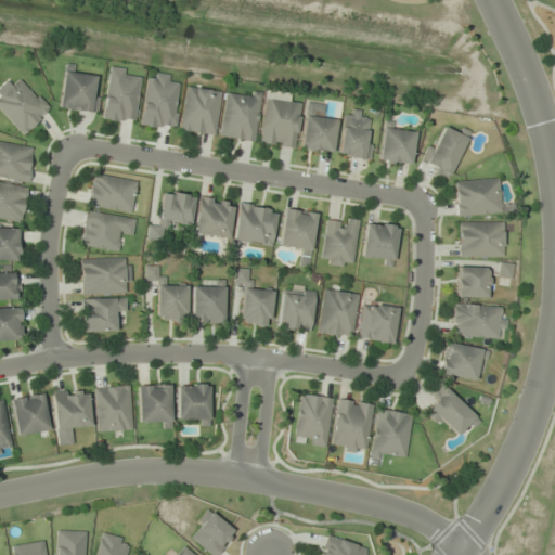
[(133,124),(140,79),(129,78),(130,69),(107,66),(101,119),(133,124)]
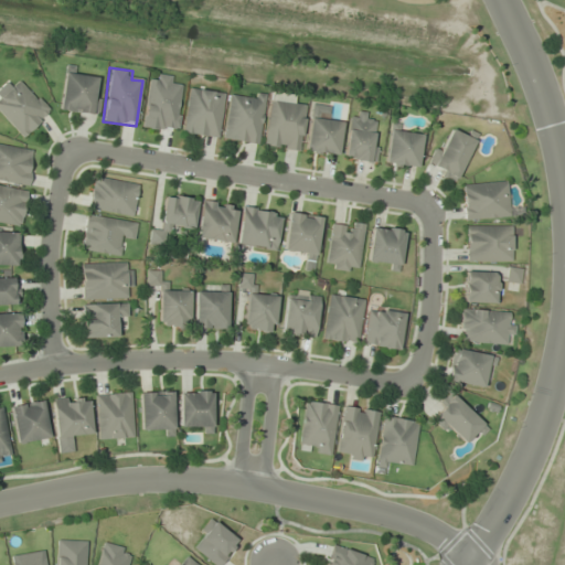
[(100,92),(92,91),(94,76),(63,73),(59,112),(97,115),(100,92)]
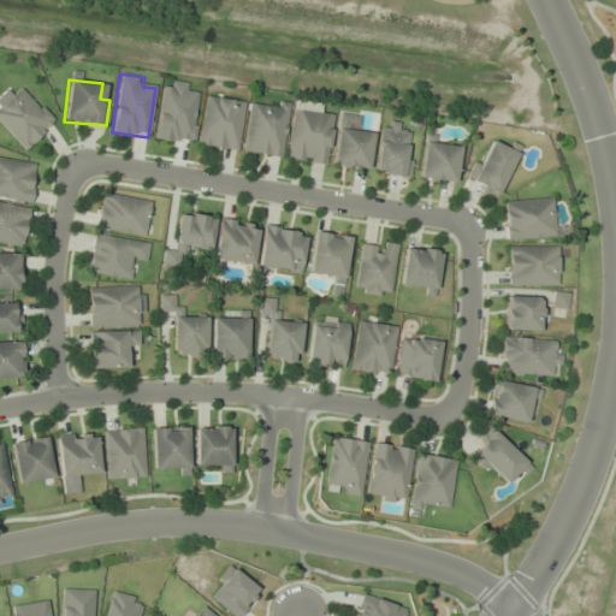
[(154,140),(193,144),(199,95),(188,94),(189,83),(161,80),(154,140)]
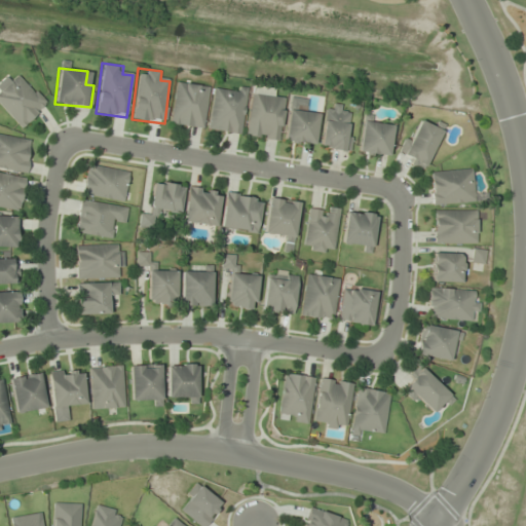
[(0,108),(23,129),(48,104),(17,74),(10,81),(4,76),(0,80),(0,108)]
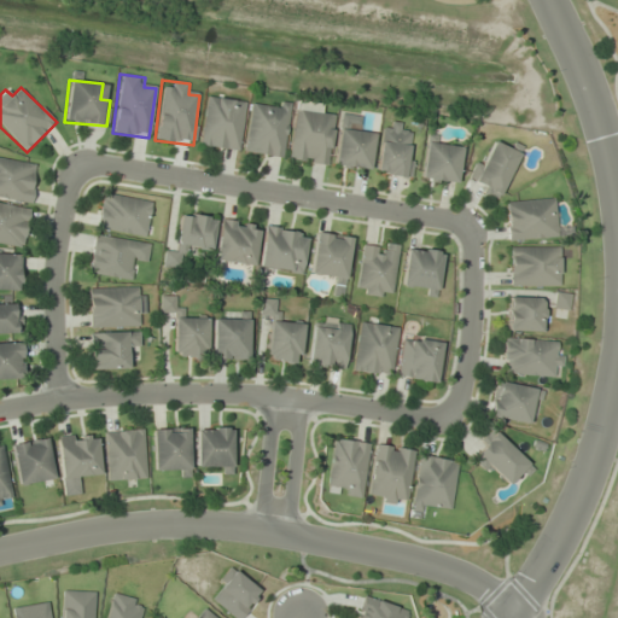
[(199,146),(239,151),(245,100),(205,95),(199,146)]
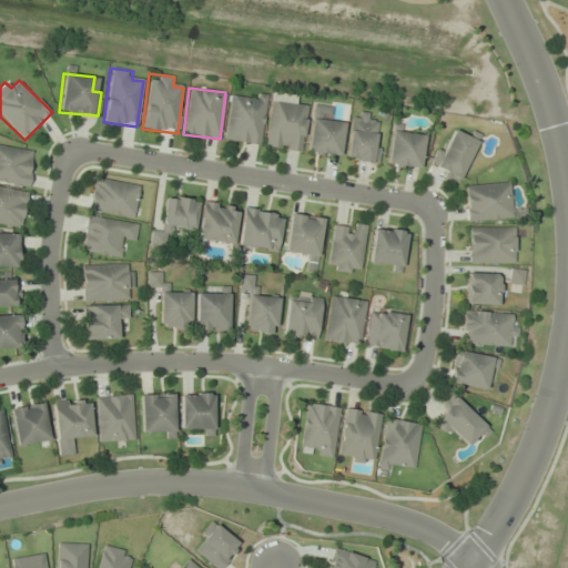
[(265,97),(230,92),(224,140),(260,144),(265,97)]
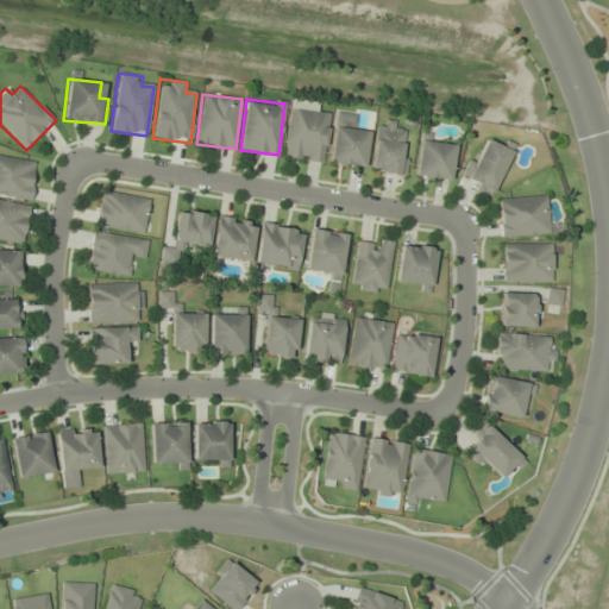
[(282,157),(321,163),(328,113),(314,111),(315,105),(290,101),(282,157)]
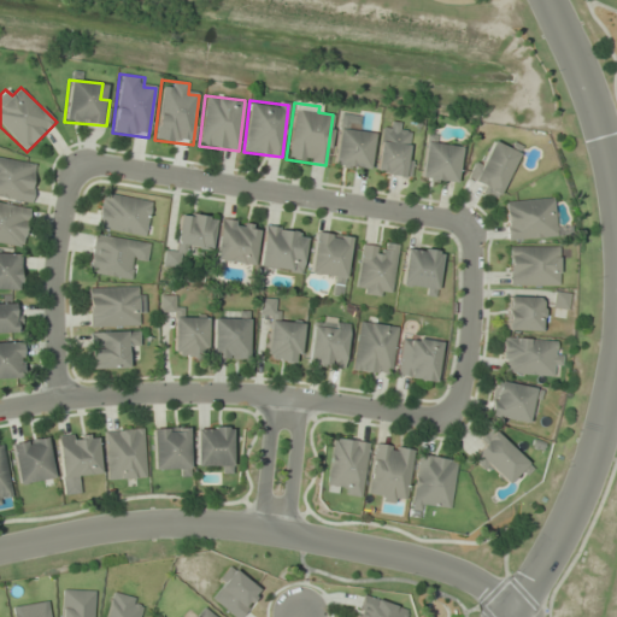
[(375,174),(410,177),(412,154),(404,153),(406,124),(381,122),(375,174)]
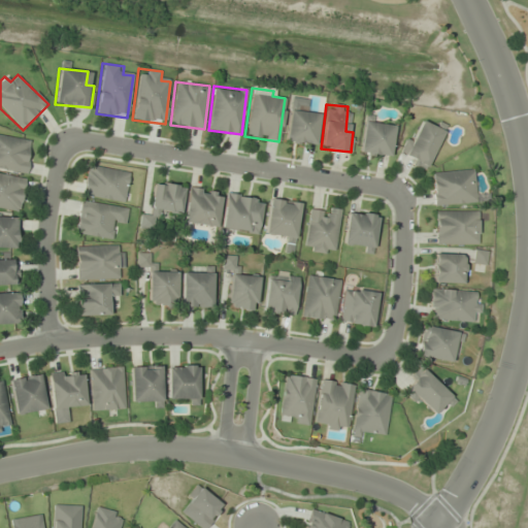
[(289,108),(284,142),(315,146),(319,112),(289,108)]
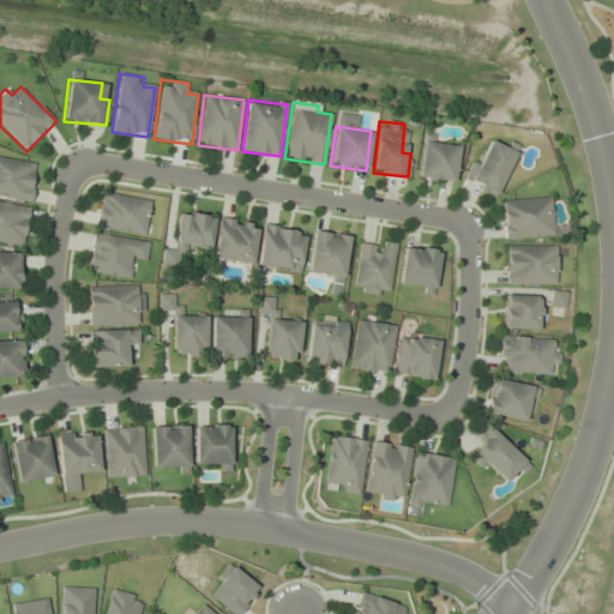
[(480,160),(474,157),(465,176),(475,181),(473,188),(495,198),(516,150),(488,138),(480,160)]
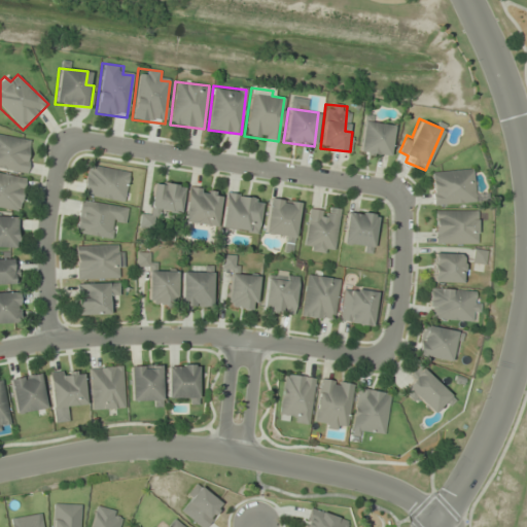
[(392,124),(362,120),(358,153),(389,156),(392,124)]
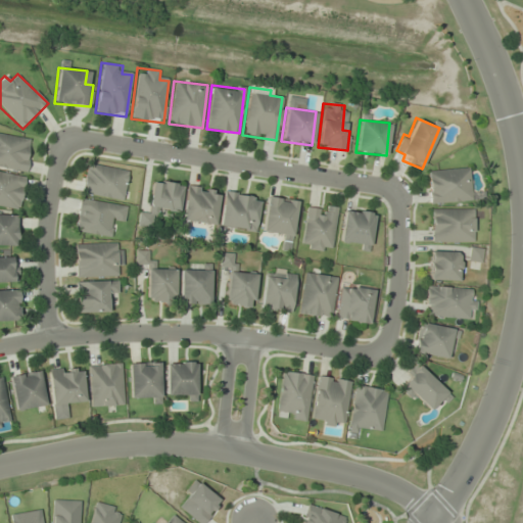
[(0,168),(26,172),(31,138),(0,133),(0,168)]
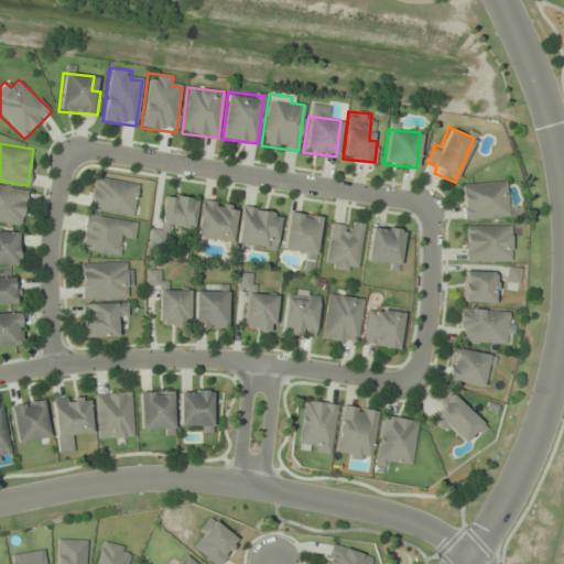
[(132,217),(138,183),(93,175),(87,209),(132,217)]
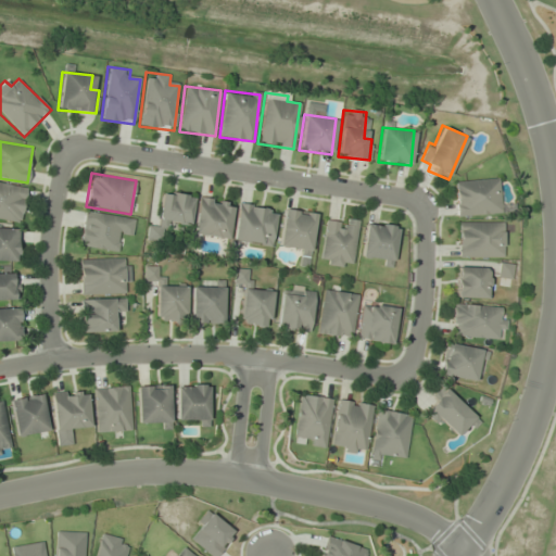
[(500,214),(497,178),(454,181),(456,217),(500,214)]
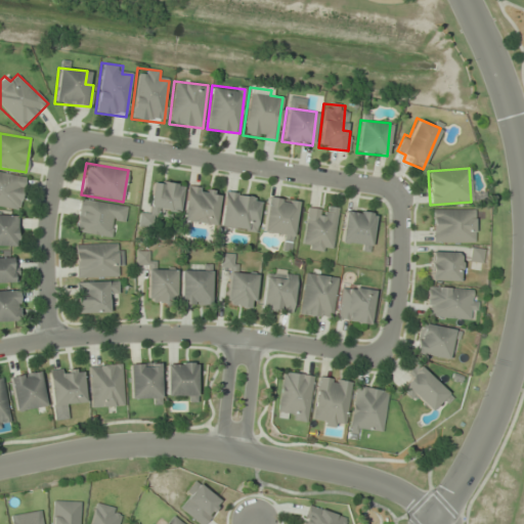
[(0,206),(19,210),(25,176),(0,172),(0,206)]
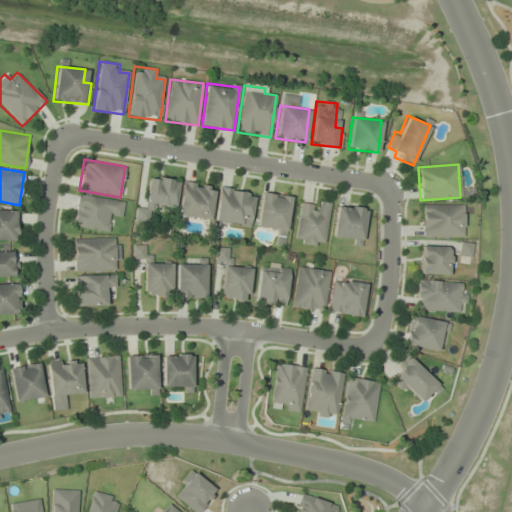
[(177,180),(149,177),(145,209),(135,208),(134,221),(148,222),(150,206),(174,209),(177,180)]
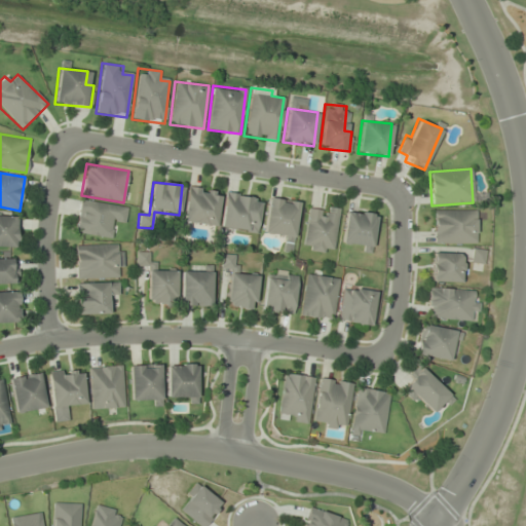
[(183,222),(216,226),(220,191),(187,187),(183,222)]
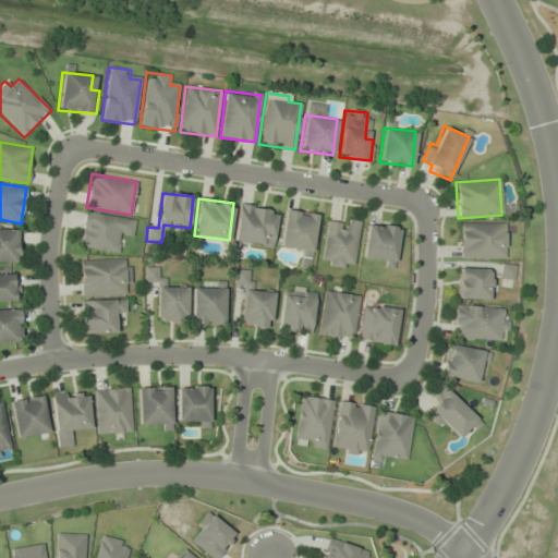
[(276,208),(237,205),(233,243),(273,246),(276,208)]
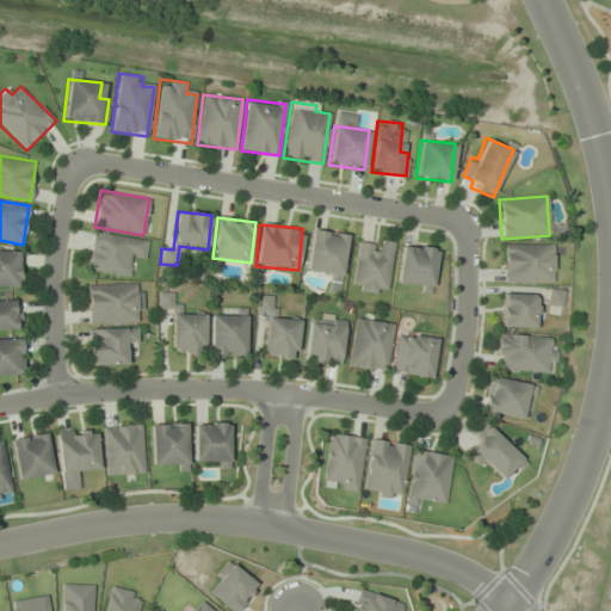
[(306,272),(328,275),(328,281),(340,283),(346,234),(312,229),(306,272)]
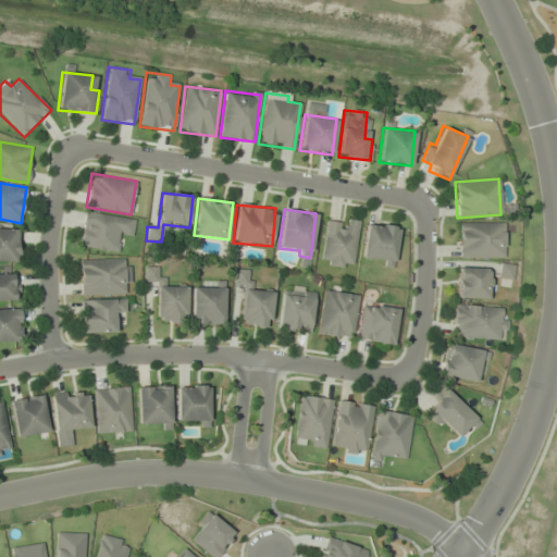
[(77,247),(118,252),(121,234),(132,235),(134,219),(83,212),(77,247)]
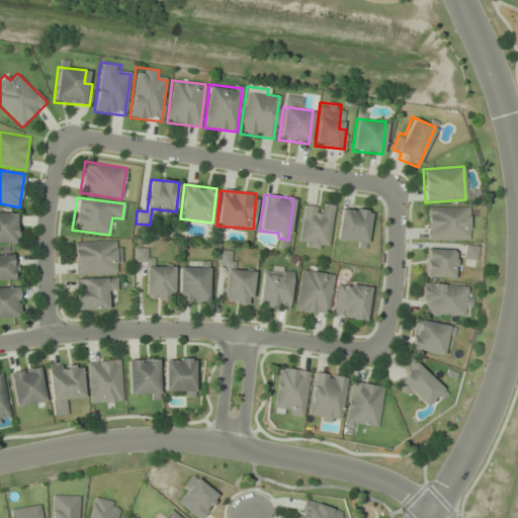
[(332,205),(319,204),(301,202),(297,247),(328,250),(332,205)]
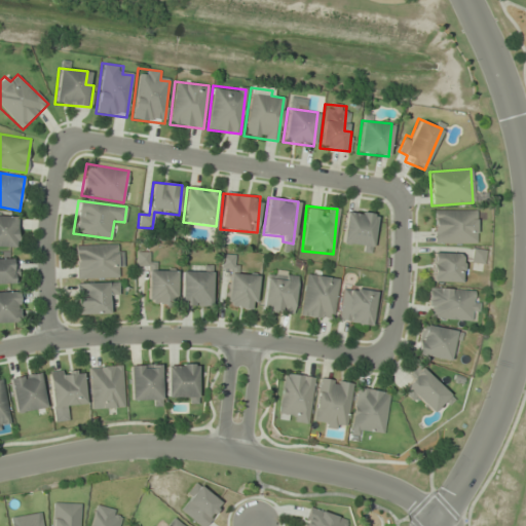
[(434,243),(476,243),(476,210),(434,210),(434,243)]
